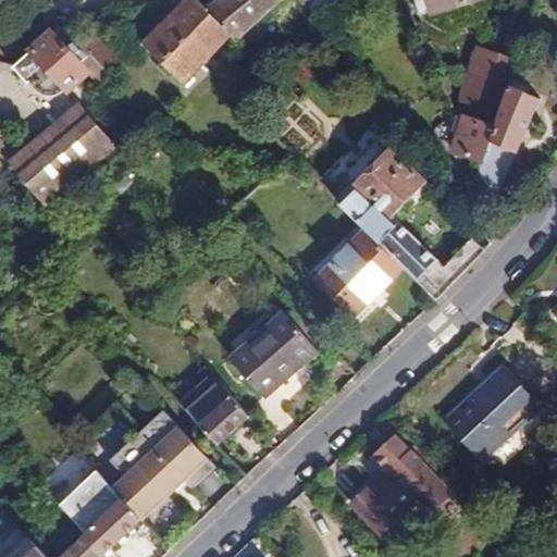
[(185,0),(144,45),(185,84),(233,35),(206,9),(196,0),(185,0)]
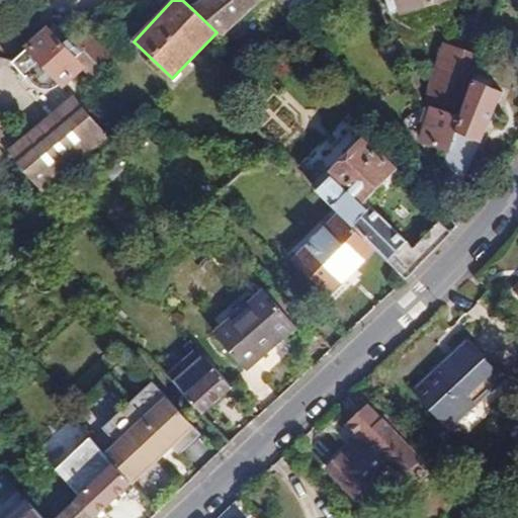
[(222,37),(262,0),(201,0),(191,8),(217,32),(222,37)]
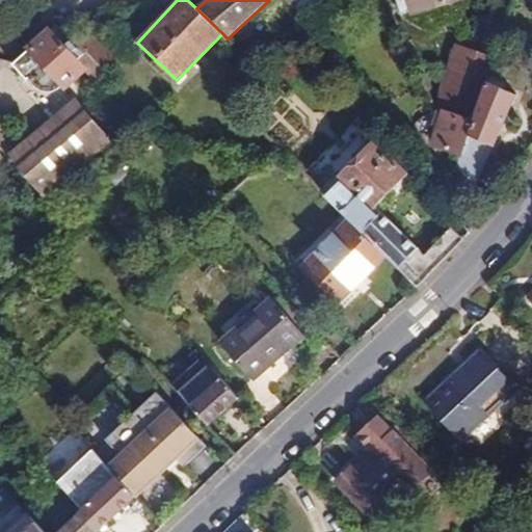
[(286,0),(306,24),(328,5),(324,0),(286,0)]
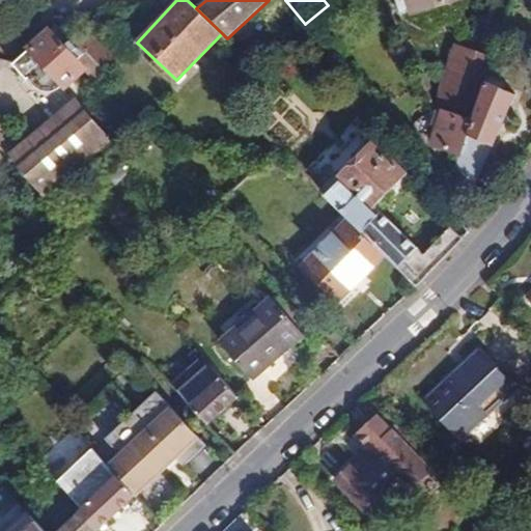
[(397,0),(401,15),(448,0),(397,0)]
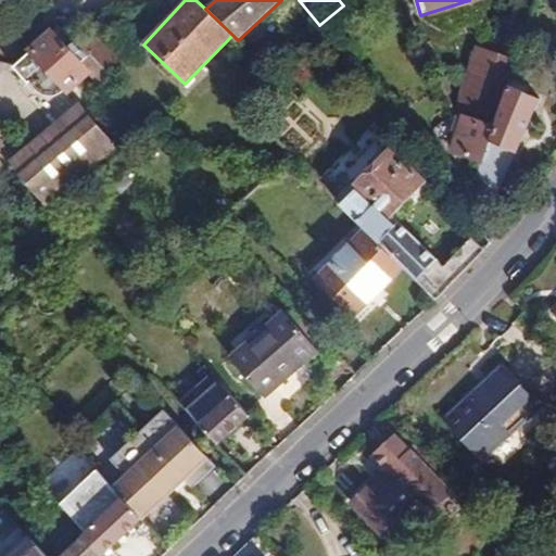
[(51,33),(13,67),(27,83),(29,83),(38,92),(42,95),(51,97),(58,96),(66,89),(68,90),(88,73),(80,64),(87,59),(76,48),(81,43),(77,39),(65,25),(59,26),(51,33)]
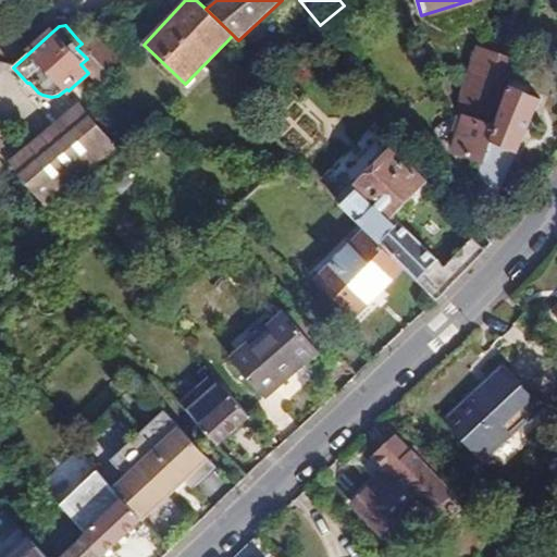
[(93,26),(77,39),(82,44),(91,54),(112,78),(127,65),(93,26)]
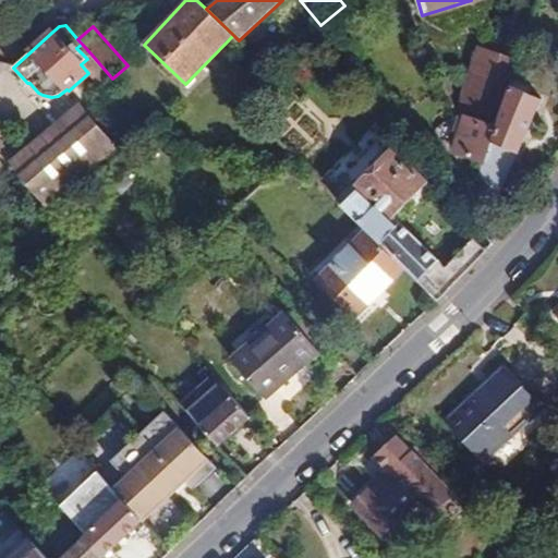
[(76,48),(87,59),(92,55),(82,44),(76,48)]
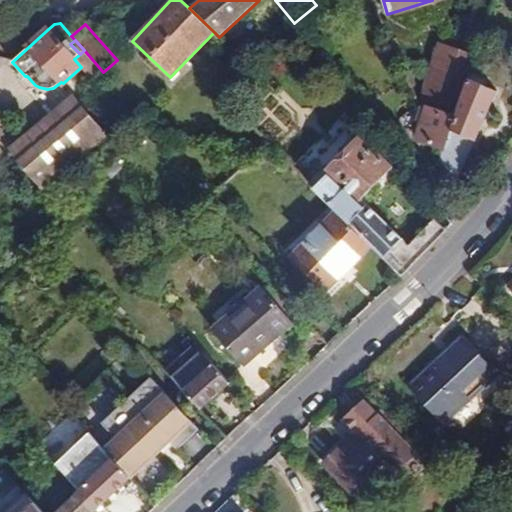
[(476,55),(438,42),(431,65),(468,78),(476,55)]
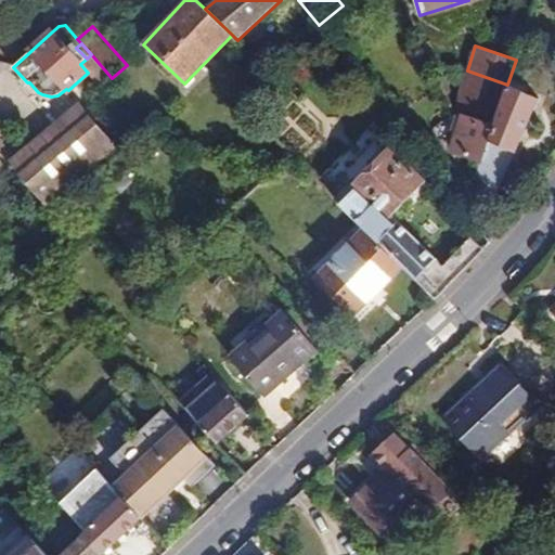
[(493,125),(507,85),(467,71),(453,112),(461,114),(493,125)]
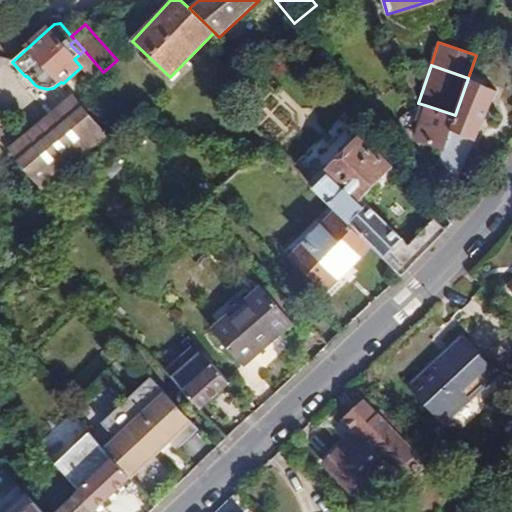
[(496,91),(468,78),(455,115),(425,105),(413,139),(446,150),(441,163),(457,180),(496,91)]
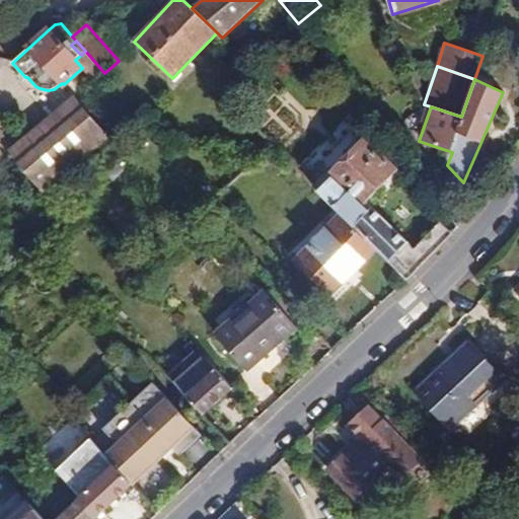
[(10,153),(43,192),(108,136),(76,97),(10,153)]
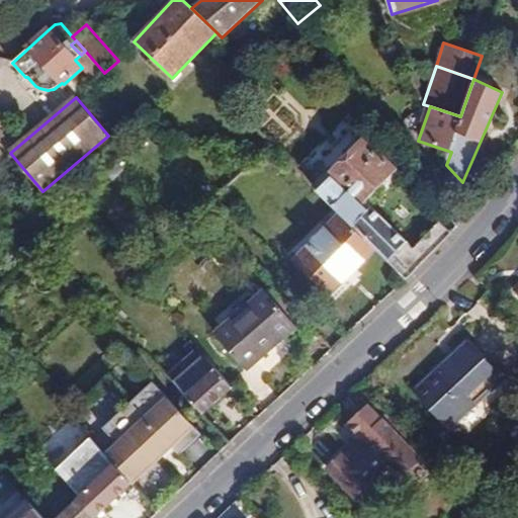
[(397,169),(365,137),(314,188),(339,213),(375,250),(387,262),(409,242),(366,199),(397,169)]
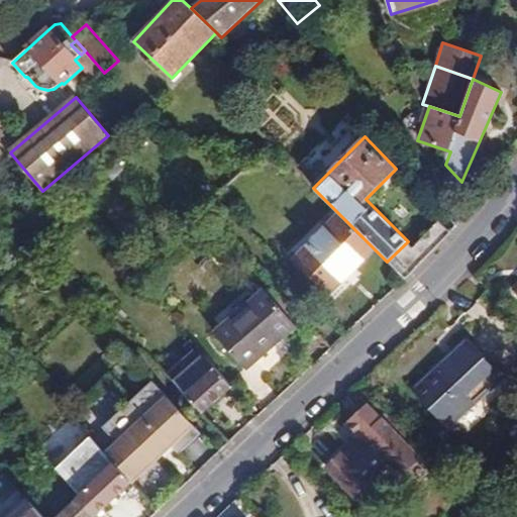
[(292,260),(328,296),(375,249),(338,213),(292,260)]
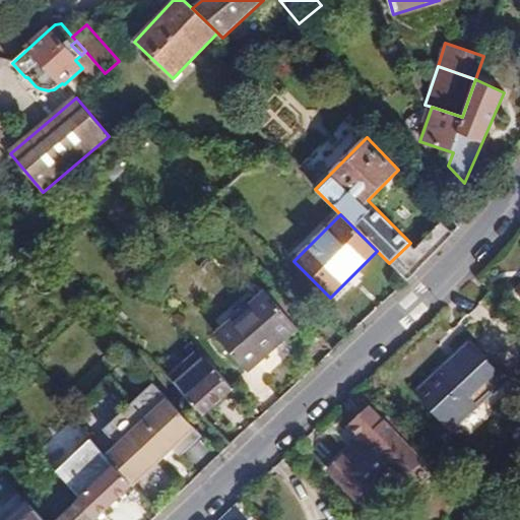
[(410,243),(389,263),(407,281),(453,234),(442,222),(416,249),(410,243)]
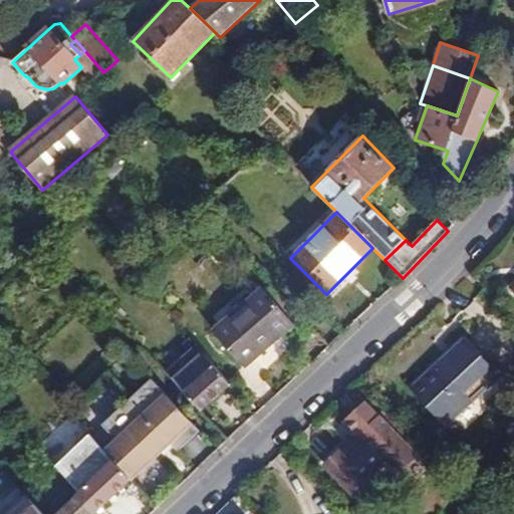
[(269,281),(262,287),(294,324),(304,335),(311,328),(269,281)]
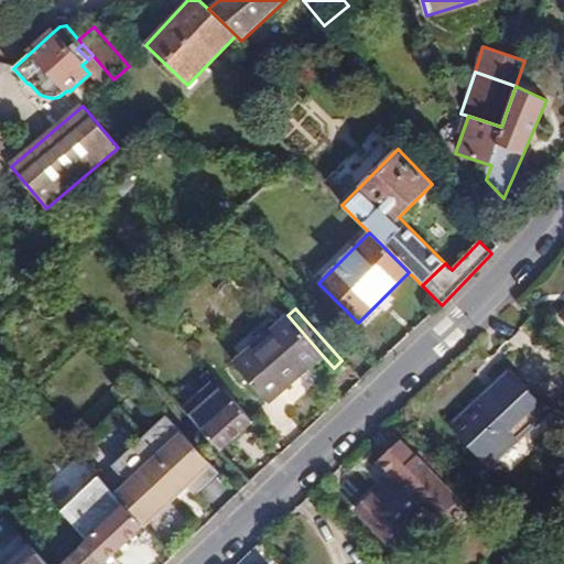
[(234,362),(269,403),(323,356),(288,315),(234,362)]
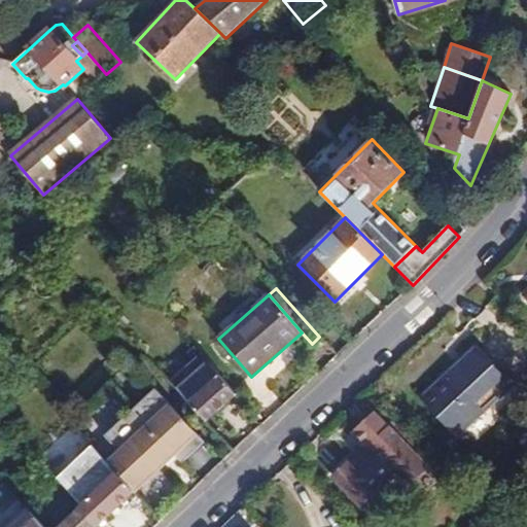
[(466,449),(473,442),(463,430),(513,385),(475,344),(418,396),(466,449)]
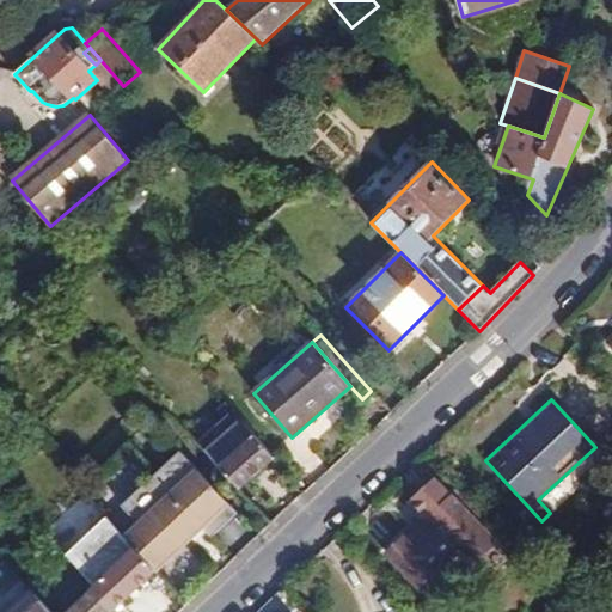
[(239,490),(275,458),(242,418),(204,452),(239,490)]
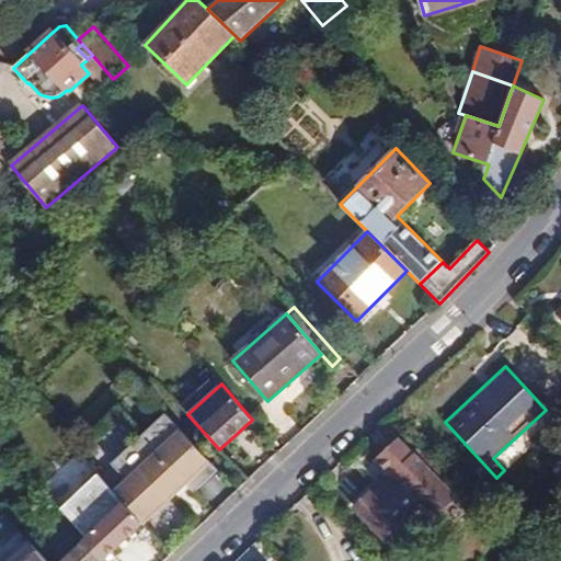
[(142,524),(185,485),(195,495),(219,473),(168,414),(113,464),(128,481),(115,493),(142,524)]
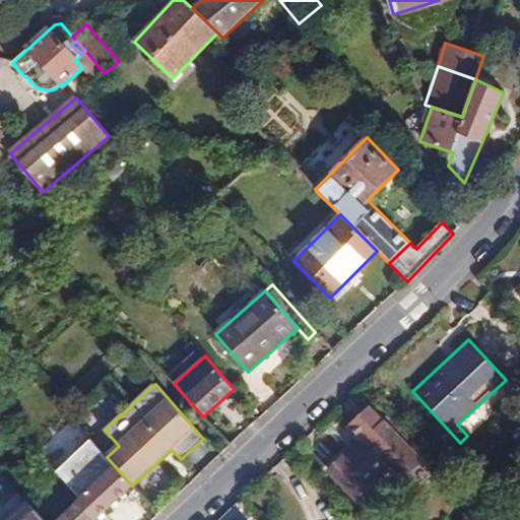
[(434,472),(368,405),(348,425),(367,444),(349,461),(346,458),(332,472),(369,509),(381,497),(381,490),(379,488),(394,471),(414,492),(434,472)]
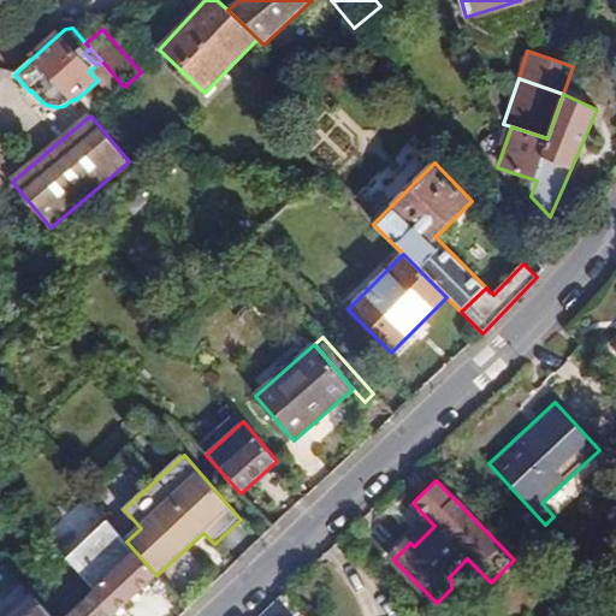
[(148,582),(157,575),(126,542),(117,532),(73,573),(93,593),(113,615),(148,582)]
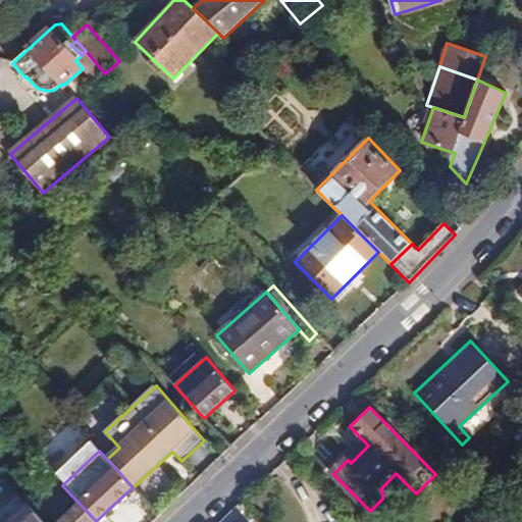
[(125,493),(144,513),(150,508),(133,487),(125,493)]
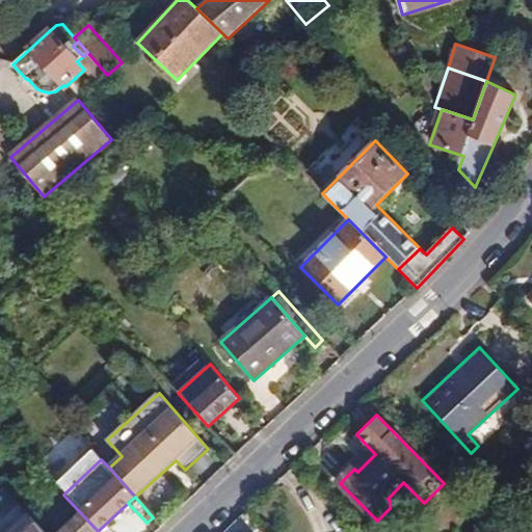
[(97,531),(98,531),(80,512),(58,531),(97,531)]
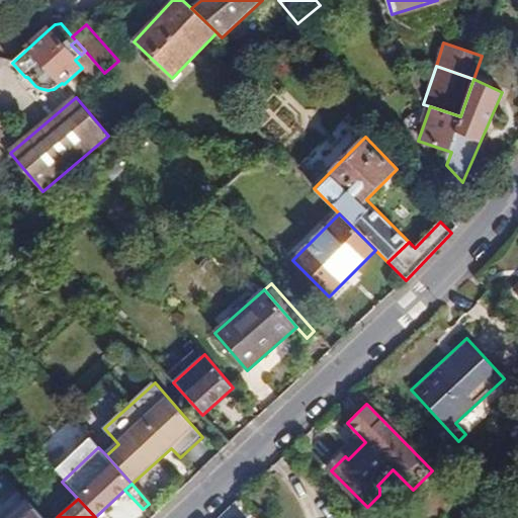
[(40,517),(32,509),(22,517),(40,517)]
